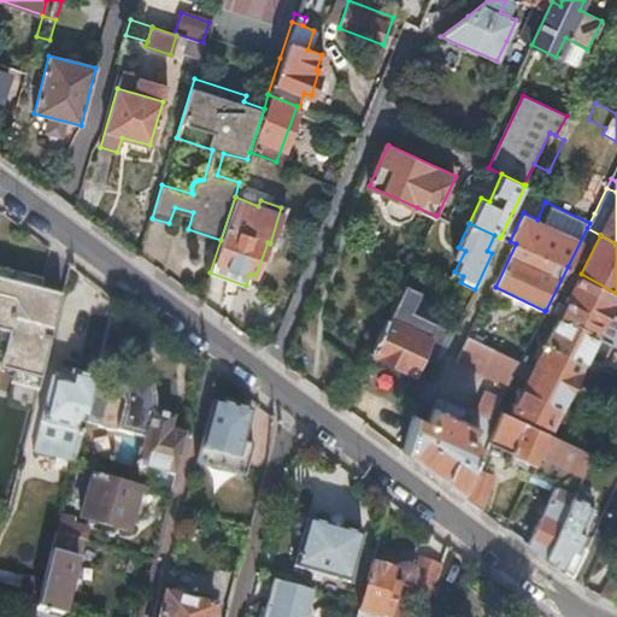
[(0,280),(9,282),(11,270),(0,266),(0,280)]
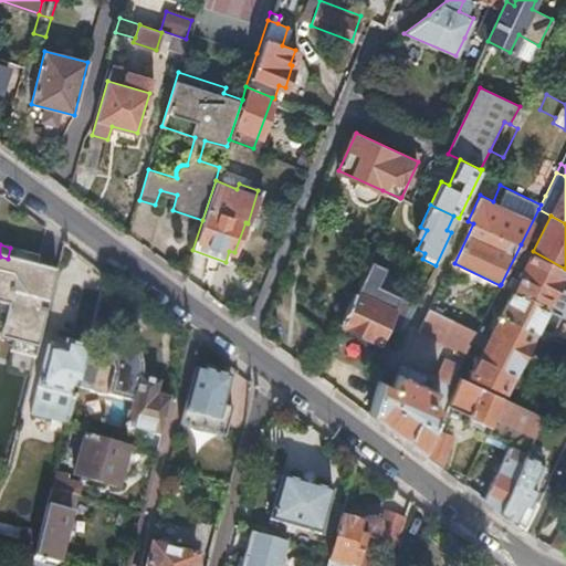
[(547,307),(565,269),(533,251),(521,244),(501,284),(513,291),(514,291),(547,307)]
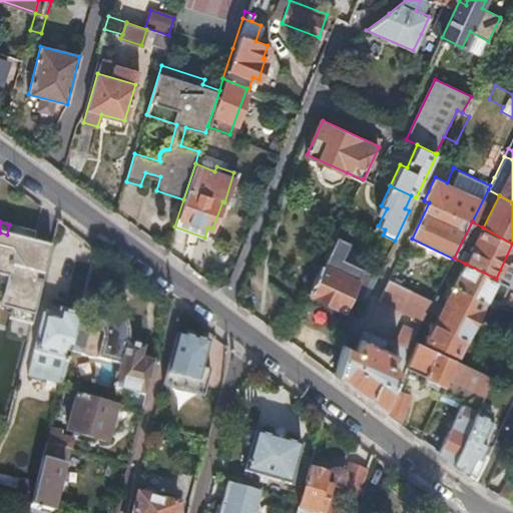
[(8,234),(34,241),(36,231),(9,224),(7,234),(8,234)]
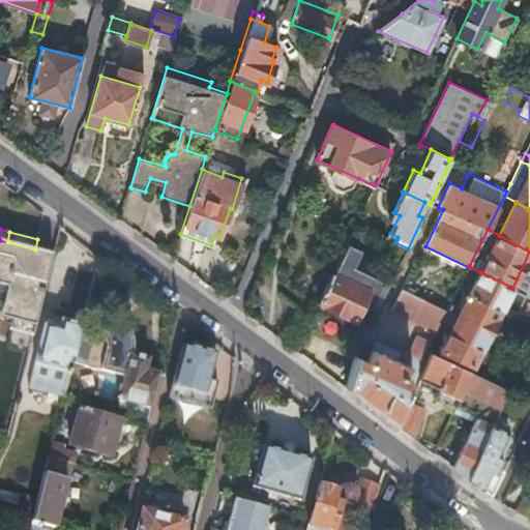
[(36,327),(55,255),(35,249),(8,242),(7,242),(0,240),(0,311),(1,312),(0,318),(13,321),(36,327)]
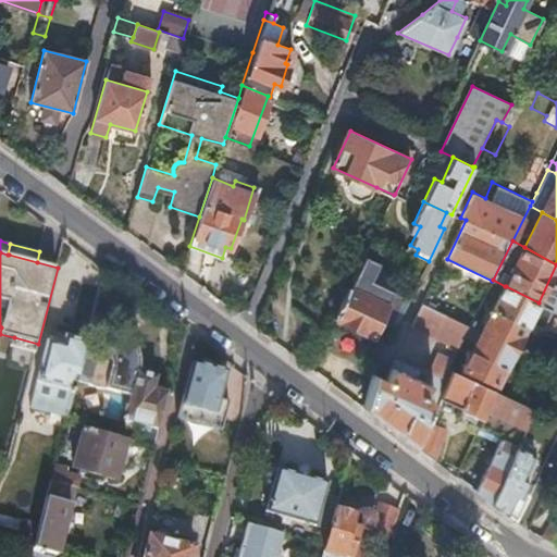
[(350,286),(335,318),(373,335),(381,319),(397,326),(410,299),(372,281),(381,263),(366,256),(350,286)]
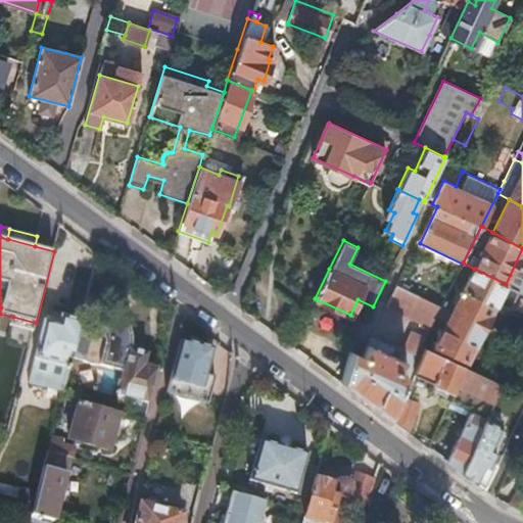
[(522,292),(506,284),(475,269),(474,269),(457,305),(487,321),(497,301),(514,310),(522,292)]
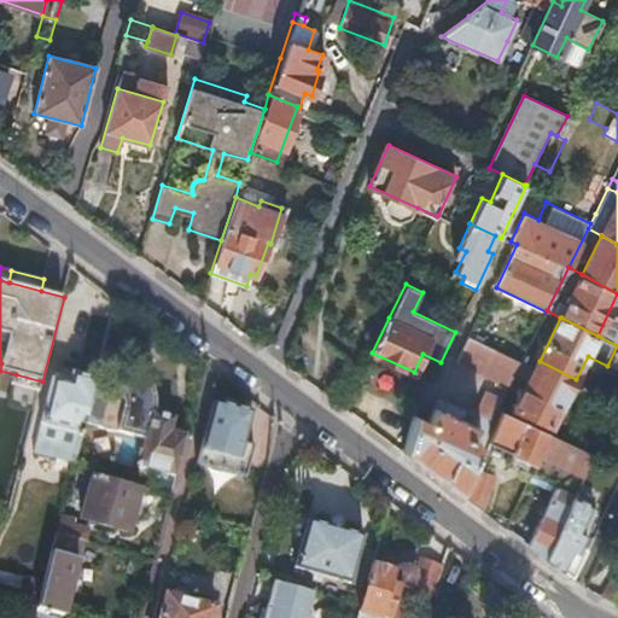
[(150,354),(109,324),(98,367),(112,371),(116,371),(117,369),(120,368),(123,368),(126,368),(129,368),(132,369),(135,371),(138,372),(139,372),(150,354)]
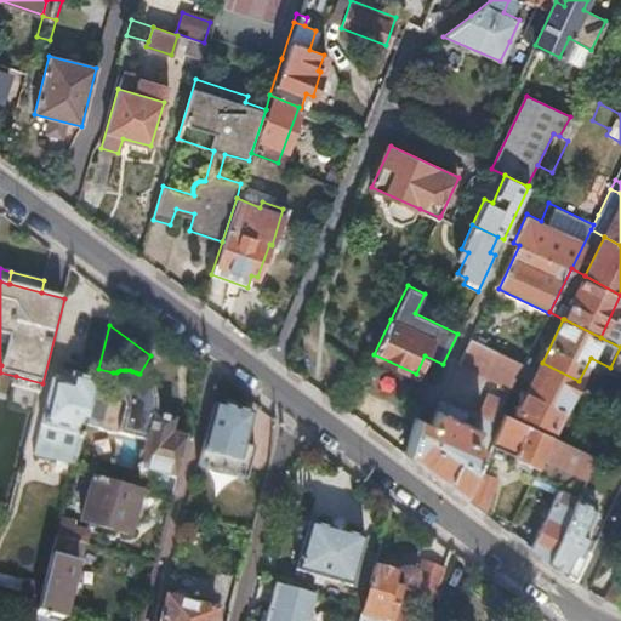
[(511,391),(520,370),(523,364),(474,342),(462,369),(511,391)]
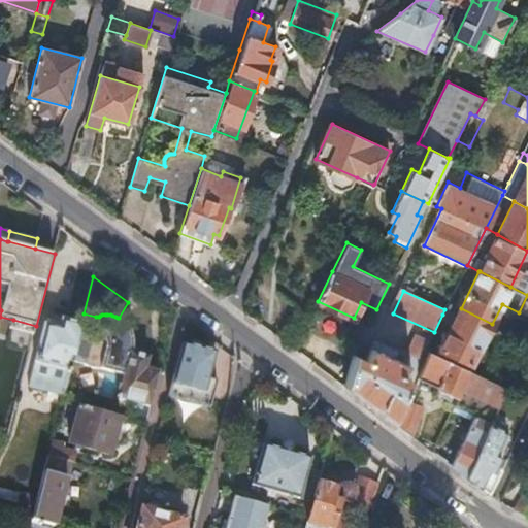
[(442,315),(455,321),(461,308),(449,302),(444,309),(442,315)]
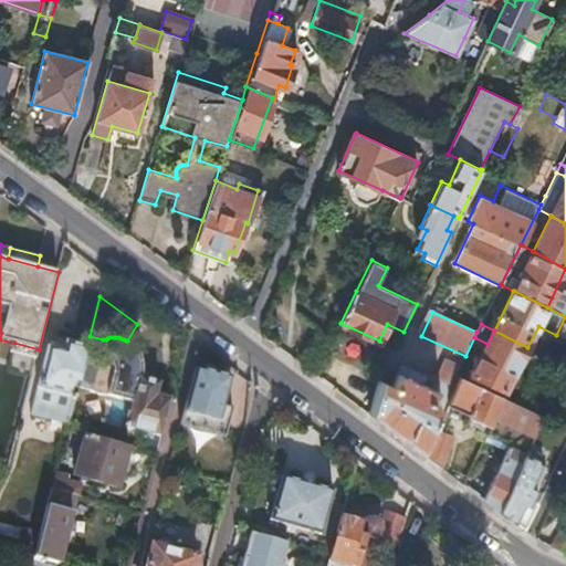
[(506,391),(527,347),(494,331),(488,344),(472,375),(506,391)]
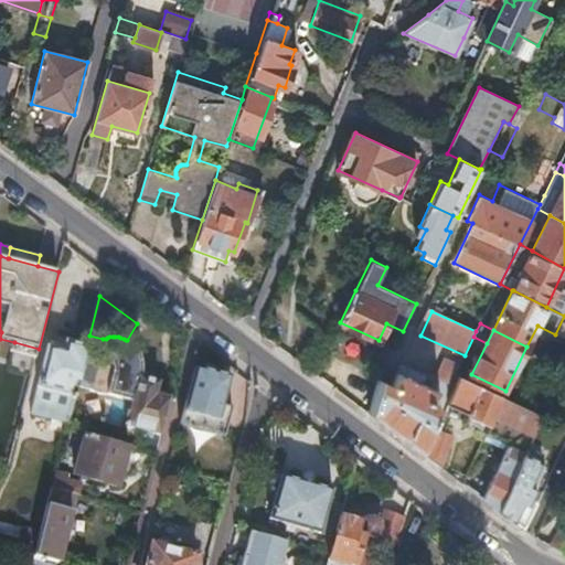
[(73,395),(86,344),(66,339),(64,349),(48,345),(36,386),(73,395)]
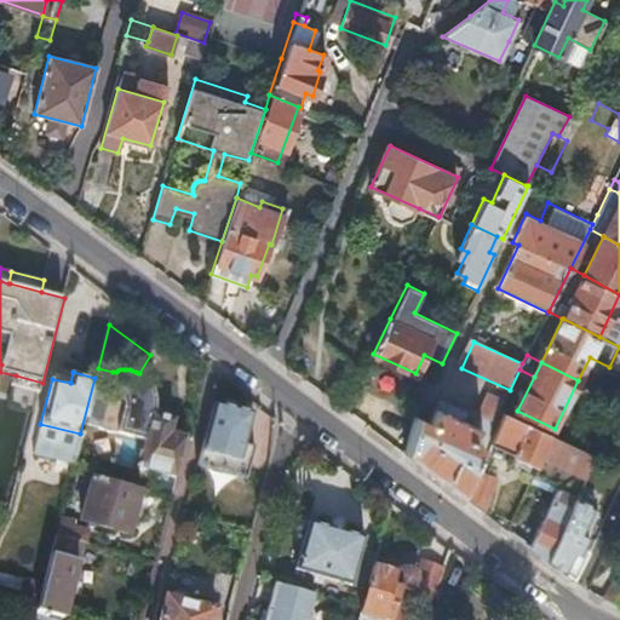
[(40,392),(42,383),(16,375),(13,385),(40,392)]
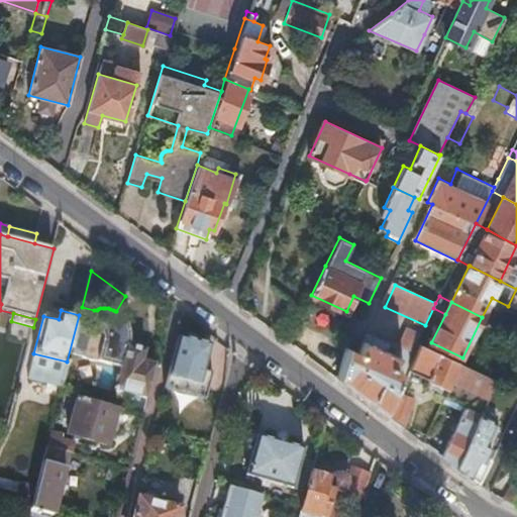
[(94,362),(98,363),(121,369),(115,389),(145,397),(154,365),(141,360),(144,349),(127,345),(128,340),(128,335),(127,331),(126,326),(123,322),(120,319),(117,316),(114,314),(105,330),(108,336),(107,338),(105,341),(90,337),(91,333),(89,330),(88,328),(86,326),(84,325),(83,324),(78,323),(71,354),(83,357),(86,359),(88,360),(91,362),(94,362)]
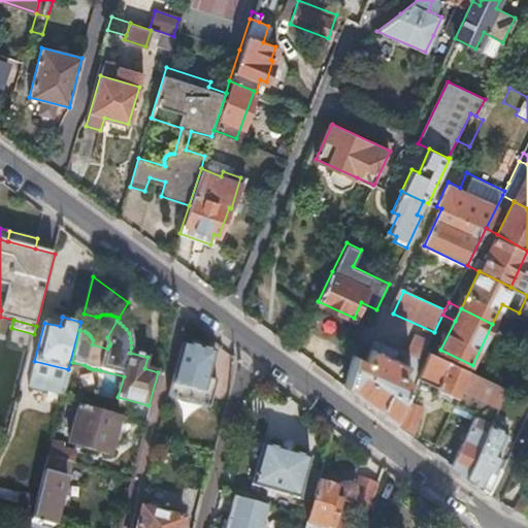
[(347,387),(393,422),(429,341),(417,335),(403,361),(395,357),(399,349),(374,338),(365,358),(355,354),(347,387)]
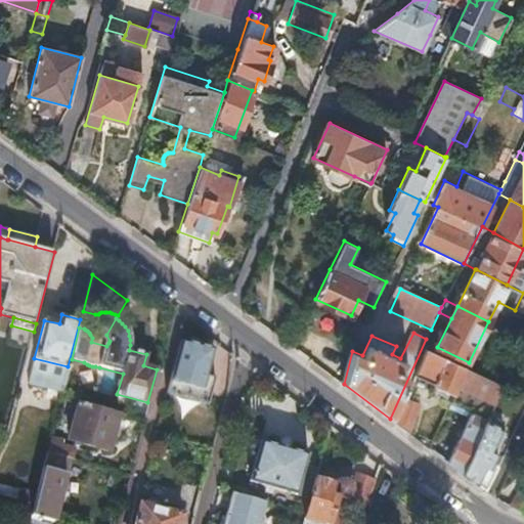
[(178,340),(170,373),(204,382),(212,349),(178,340)]
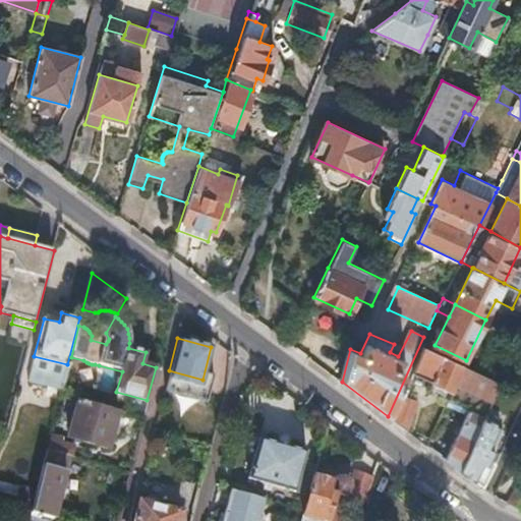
[(453,391),(464,364),(424,347),(414,373),(453,391)]
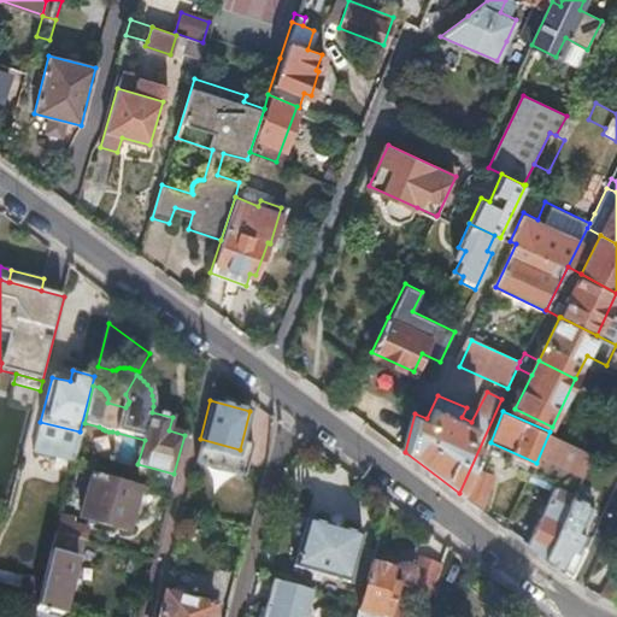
[(528,544),(546,557),(581,480),(593,452),(550,432),(536,463),(528,481),(553,492),(528,544)]
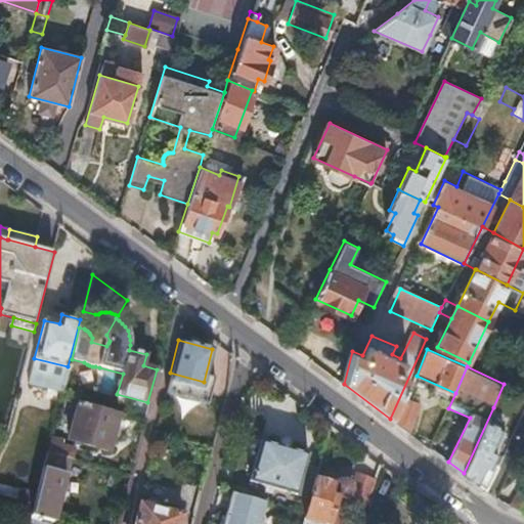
[(398,424),(410,433),(421,404),(408,398),(398,424)]
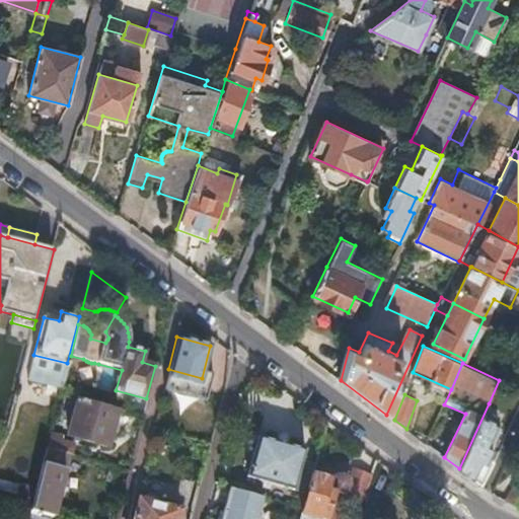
[(118,409),(78,398),(68,435),(108,446),(118,409)]
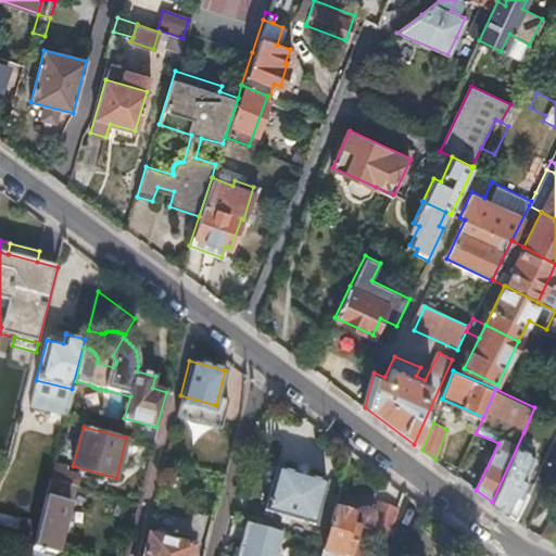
[(491,503),(516,521),(529,493),(518,488),(534,453),(529,450),(534,438),(523,432),(492,502),(491,503)]
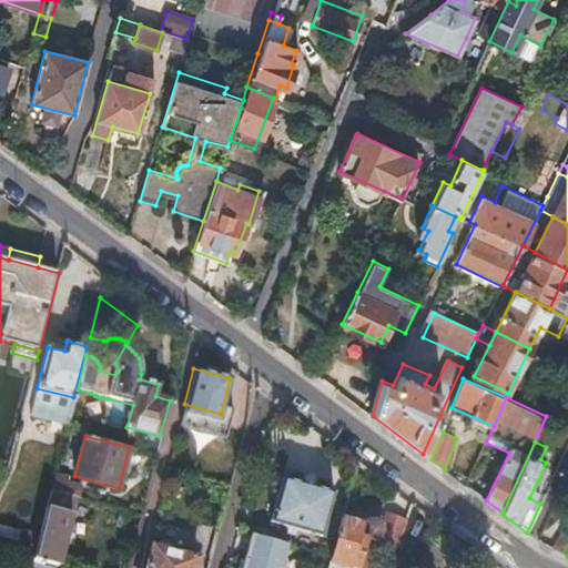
[(54,474),(51,490),(67,495),(77,497),(79,486),(68,483),(63,477),(54,474)]
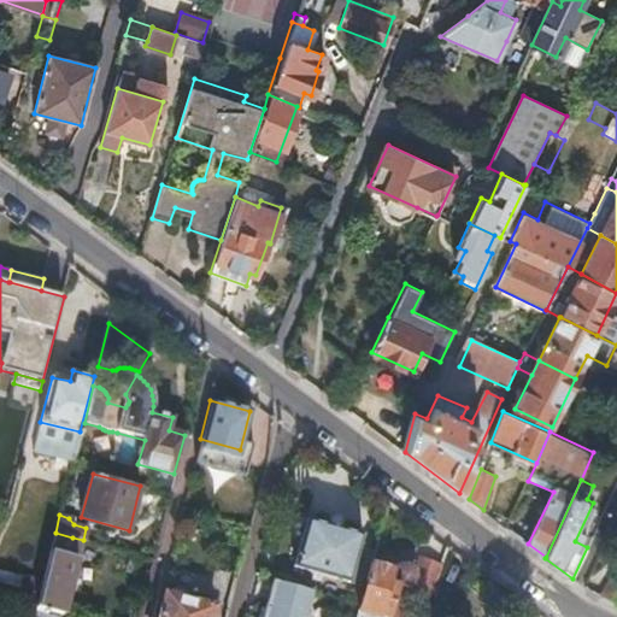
[(371,562),(375,550),(359,546),(363,532),(306,518),(294,564),(366,582),(371,562)]
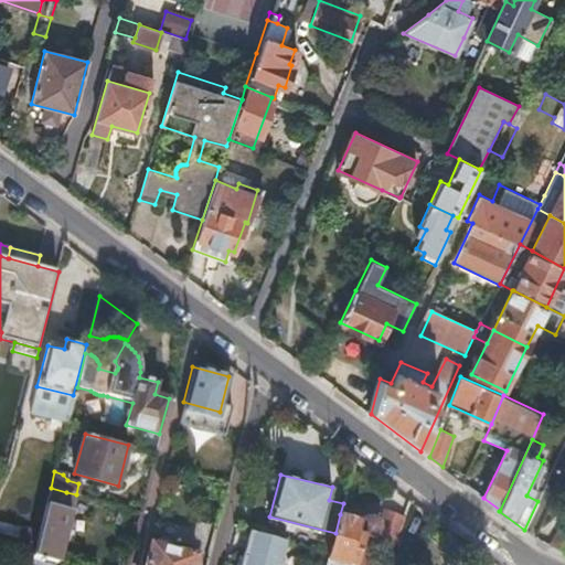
[(40,532),(36,543),(34,555),(57,562),(74,499),(65,497),(66,492),(51,488),(40,532)]
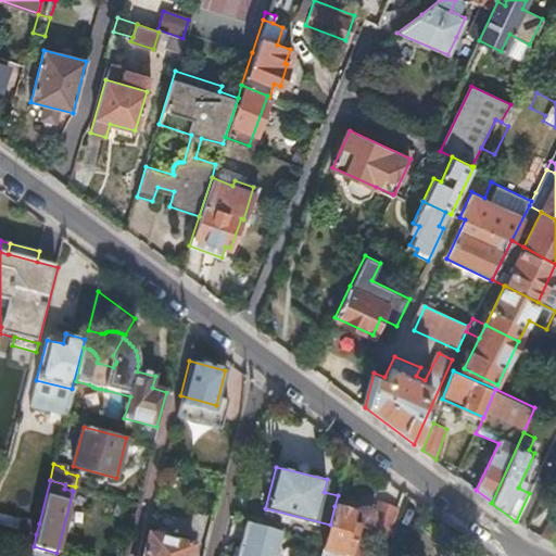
[(389,536),(400,506),(382,501),(378,502),(374,515),(374,517),(374,520),(374,522),(373,525),(371,526),(369,528),(366,529),(379,533),(389,536)]
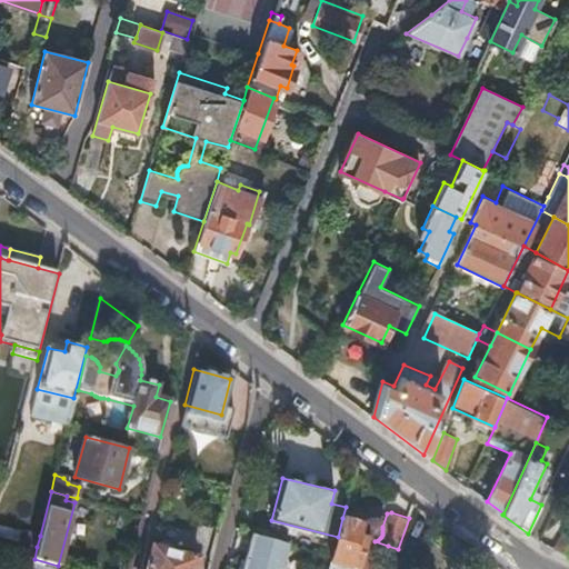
[(363,523),(342,518),(338,537),(328,568),(358,568),(368,539),(375,541),(378,540),(380,538),(381,537),(382,535),(382,532),(382,529),(382,527),(381,525),(379,522),(378,521),(376,520),(373,520),(371,519),(369,520),(367,521),(365,522),(363,523)]
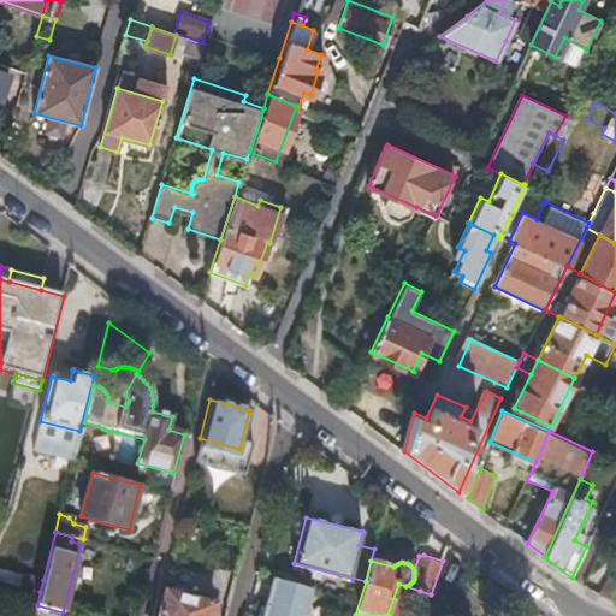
[(0,568),(0,581),(40,592),(43,580),(0,568)]
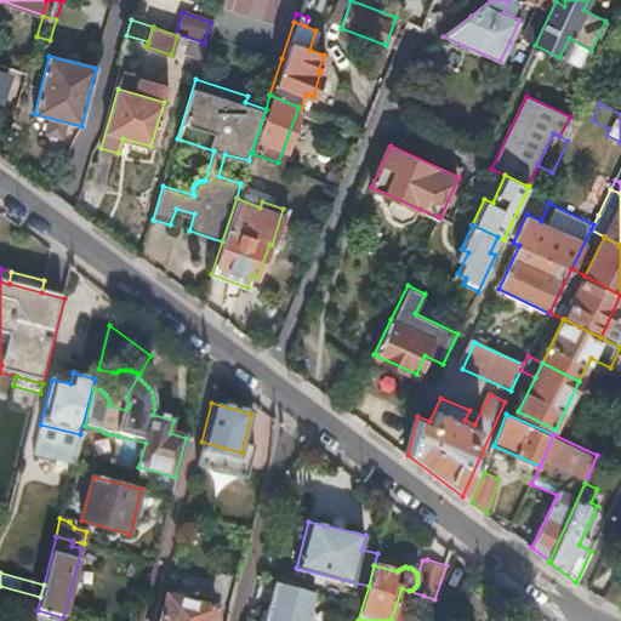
[(609,600),(620,605),(620,574),(611,590),(605,599),(607,599),(609,600)]
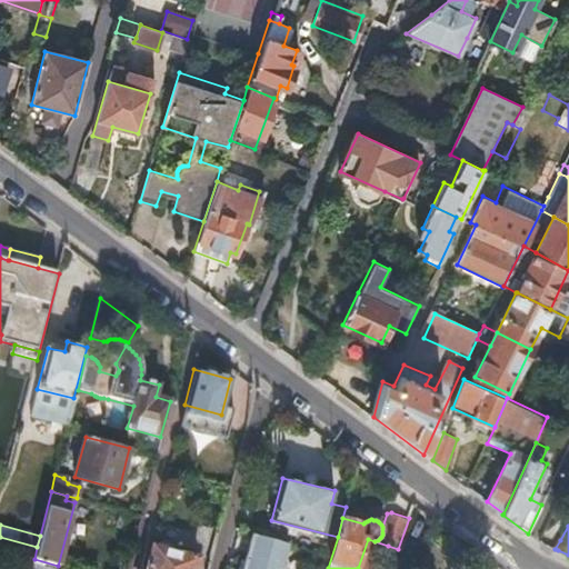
[(252,533),(242,568),(287,568),(288,567),(283,566),(290,543),(252,533)]
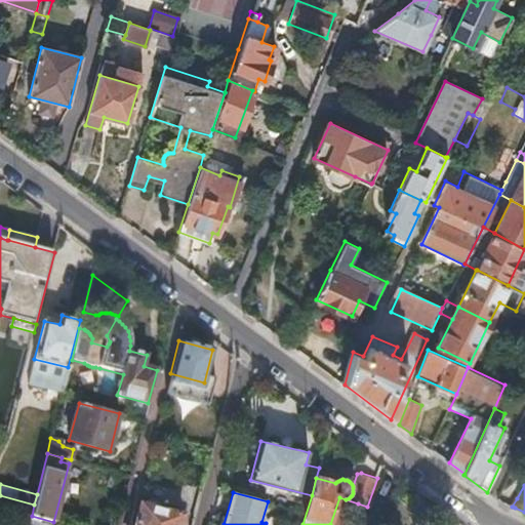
[(351,524),(358,503),(346,499),(339,497),(330,524),(351,524)]
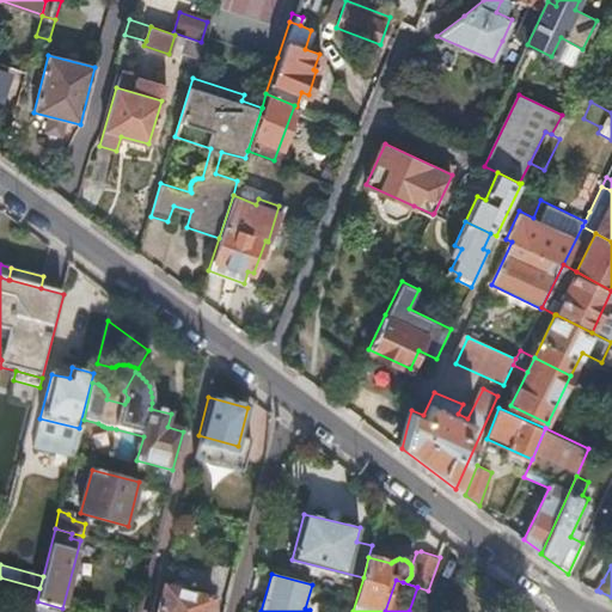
[(165,588),(158,611),(209,611),(213,601),(165,588)]
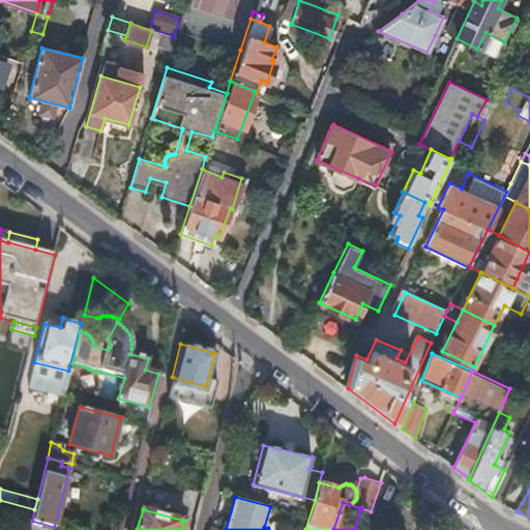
[(53,529),(54,527),(32,521),(29,529),(53,529)]
